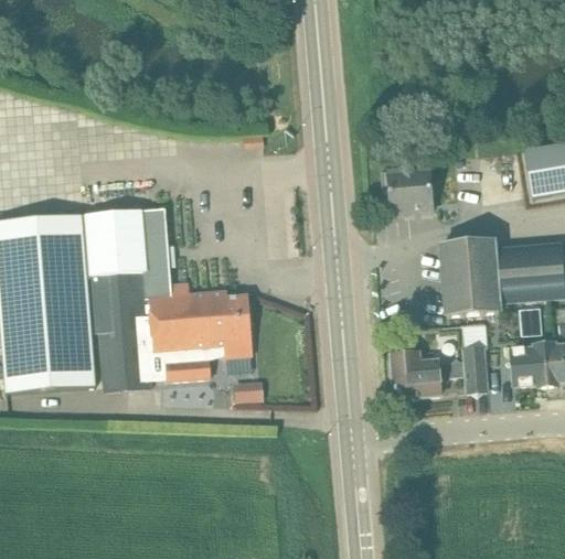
[(263,132),(245,133),(246,144),(264,143),(263,132)]
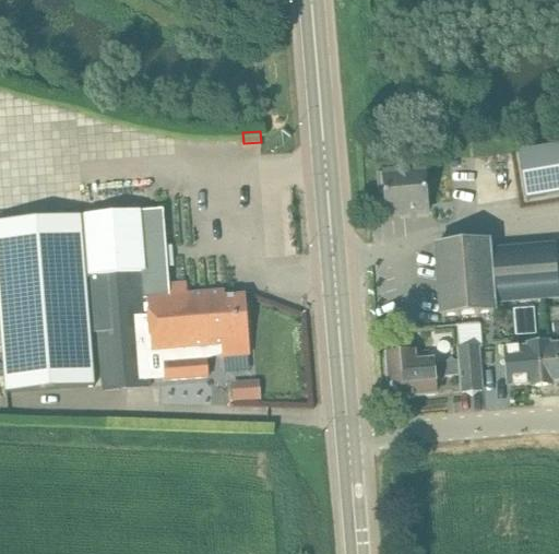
[(558,140),(519,148),(526,195),(558,189),(558,140)]
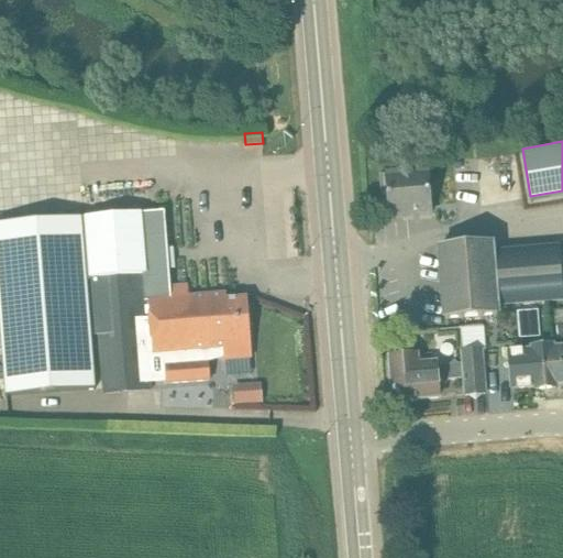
[(387,189),(389,212),(431,209),(427,166),(379,170),(381,189),(387,189)]
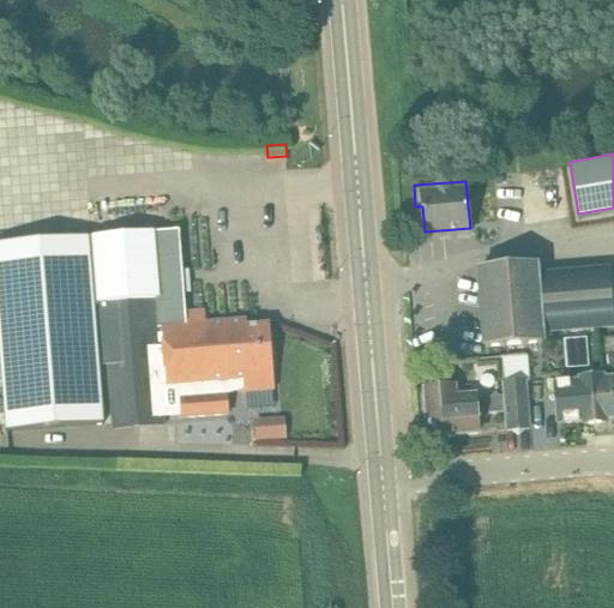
[(181,413),(228,409),(226,387),(233,387),(244,383),(244,387),(274,386),(272,367),(269,319),(246,320),(245,315),(208,319),(206,305),(186,307),(184,289),(158,292),(154,227),(94,232),(98,299),(102,298),(108,360),(113,423),(164,420),(160,355),(163,354),(166,379),(179,379),(181,413)]
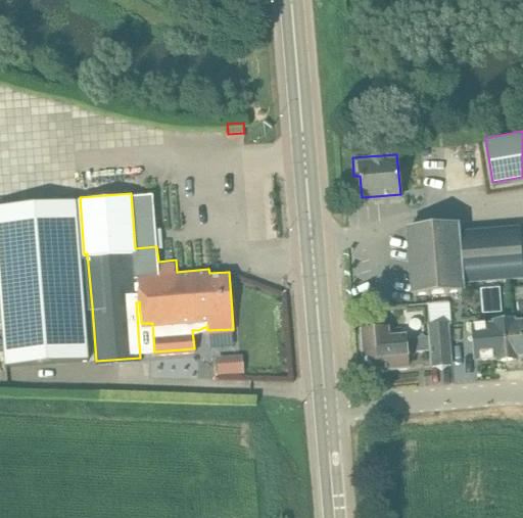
[(84,254),(80,197),(0,203),(0,282),(6,363),(88,357),(84,308),(92,307),(87,253),(84,254)]
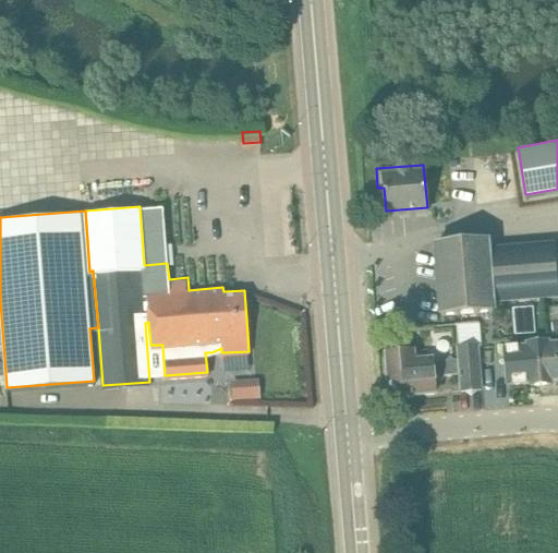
[(487,236),(435,240),(440,312),(493,308),(492,299),(548,295),(557,293),(557,283),(555,239),(487,244),(487,236)]
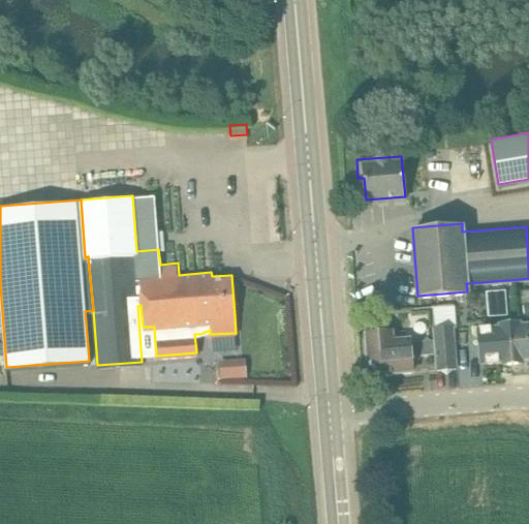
[(436,328),(453,327),(455,327),(453,304),(433,305),(434,328),(436,328)]
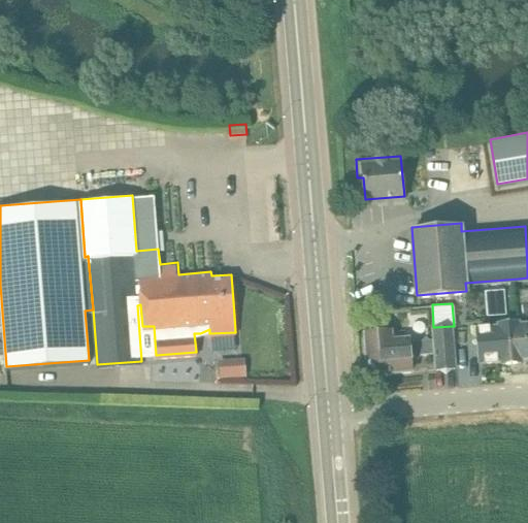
[(480,360),(496,358),(494,339),(500,338),(500,341),(519,339),(519,341),(525,341),(524,322),(518,322),(518,320),(498,322),(498,324),(471,326),(471,337),(477,336),(480,360)]
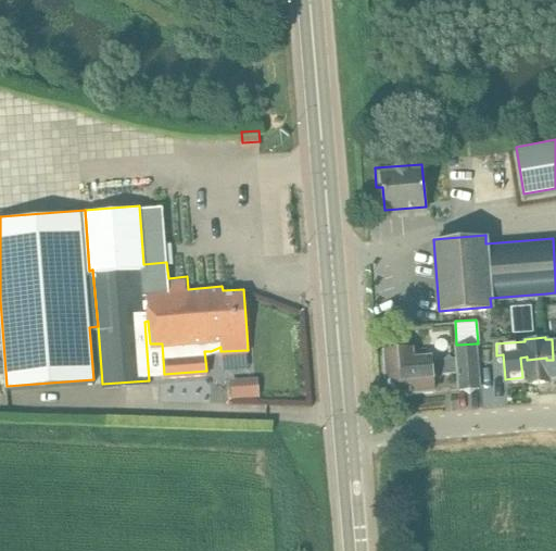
[(520,358),(522,377),(528,377),(528,379),(548,378),(548,375),(555,374),(555,338),(552,339),(553,360),(546,360),(546,358),(527,360),(527,357),(520,358)]
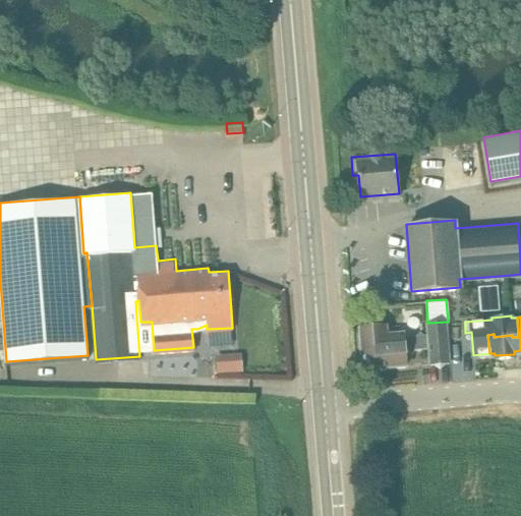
[(446,322),(427,323),(427,332),(428,335),(447,333),(446,322)]
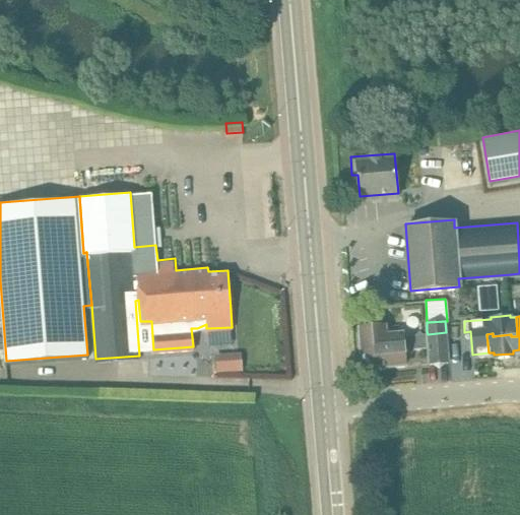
[(380,325),(360,326),(363,366),(382,364),(384,366),(386,364),(404,363),(403,346),(408,346),(411,349),(414,346),(428,344),(430,360),(448,359),(446,333),(446,332),(428,334),(427,331),(423,331),(419,328),(416,332),(402,333),(402,331),(399,331),(398,323),(385,324),(380,325)]
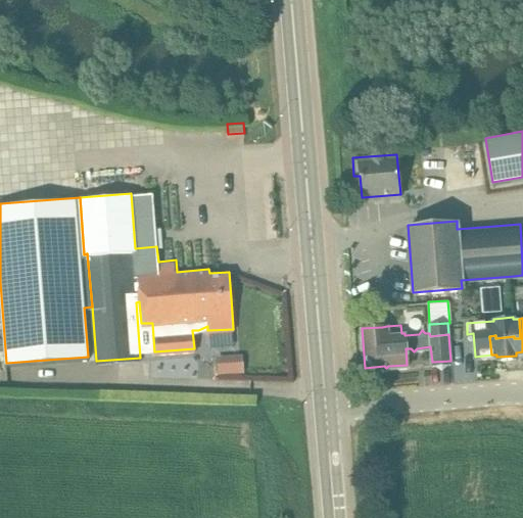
[(230,352),(218,354),(219,371),(231,370),(230,352)]
